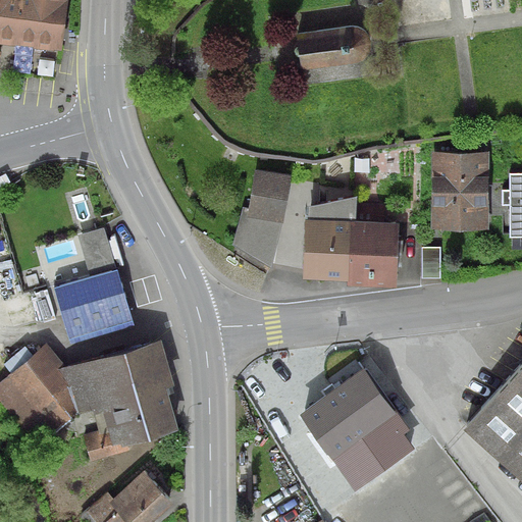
[(0,0),(0,42),(62,50),(68,0),(0,0)]
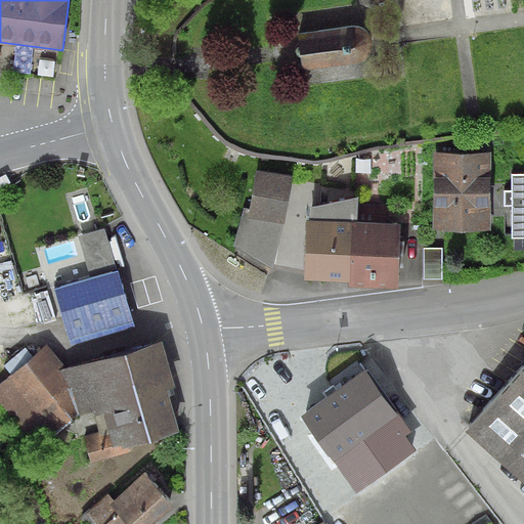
[(297,34),(302,70),(358,63),(364,60),(369,55),(373,50),(373,43),(370,36),(366,31),(361,27),(353,26),(297,34)]
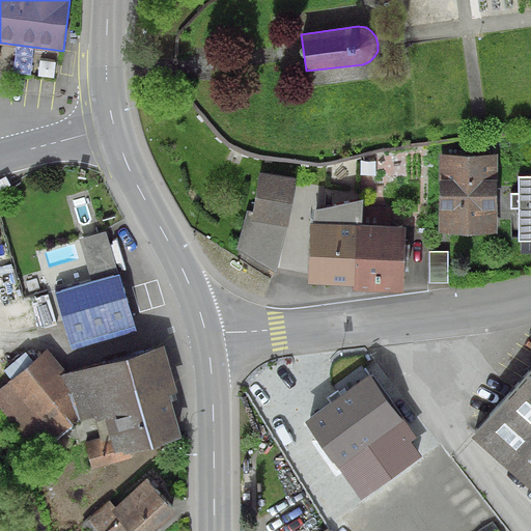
[(498,154),(439,154),(439,232),(497,233),(498,154)]
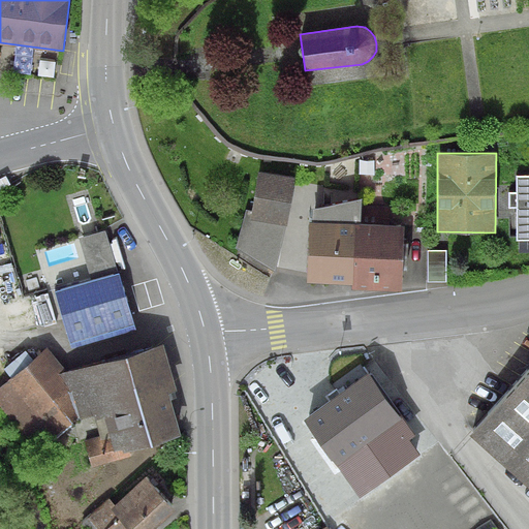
[(294,179),(258,173),(252,211),(250,219),(284,225),(287,225),(294,179)]
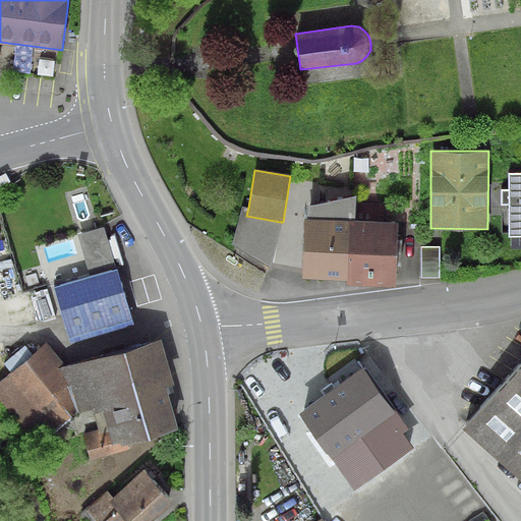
[(520,172),(508,172),(508,189),(500,189),(501,206),(509,206),(509,237),(511,237),(520,237),(520,172)]
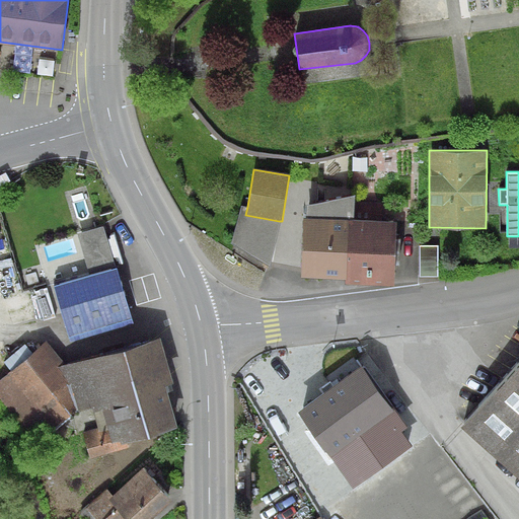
[(355,195),(306,204),(307,218),(304,218),(301,278),(346,280),(346,284),(394,286),(397,222),(355,219),(355,195)]
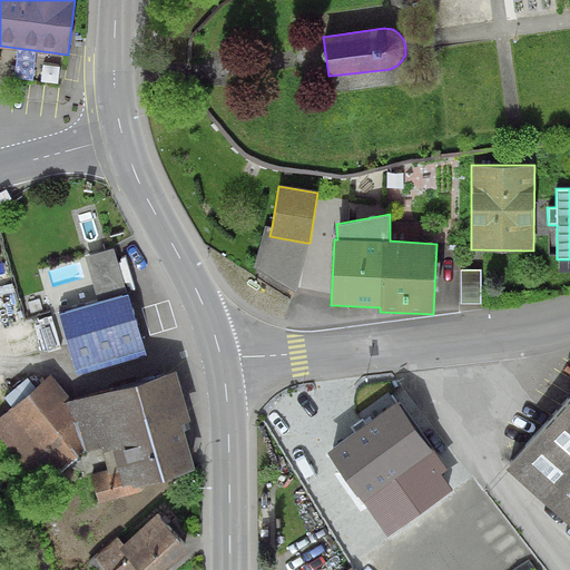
[(269,236),(272,227),(265,225),(254,266),(295,291),(306,243),(269,236)]
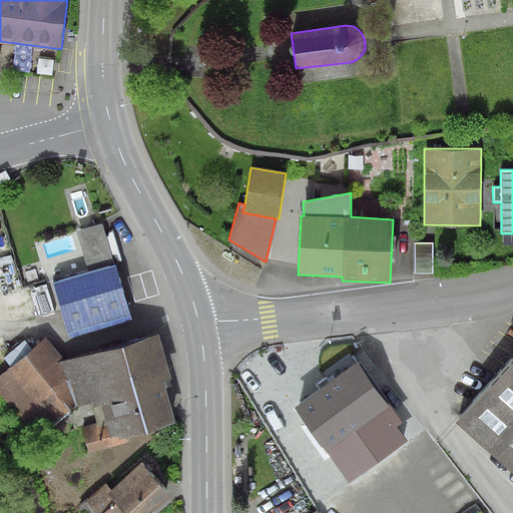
[(88,272),(53,282),(68,332),(129,314),(102,223),(76,230),(88,272)]
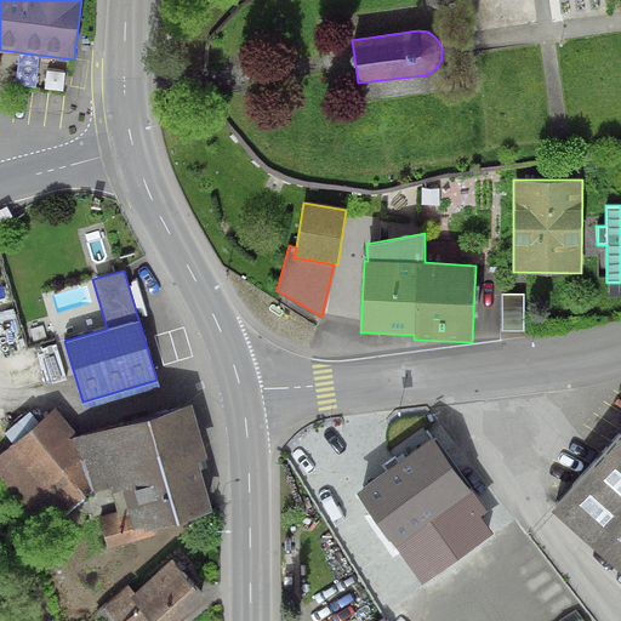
[(620,283),(609,283),(609,297),(620,296),(620,283)]
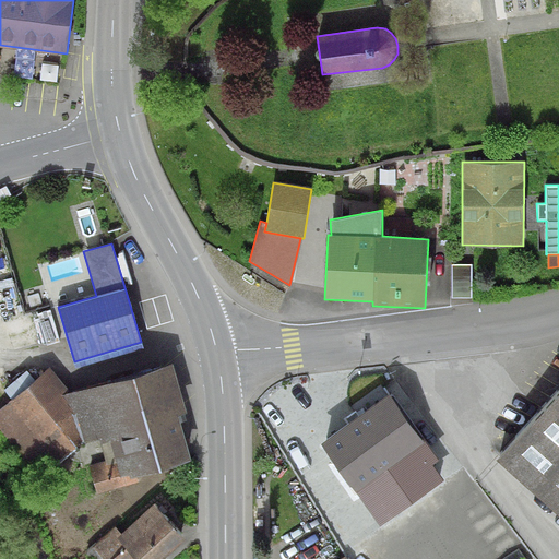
[(473,264),(452,263),(451,298),(473,298),(473,264)]
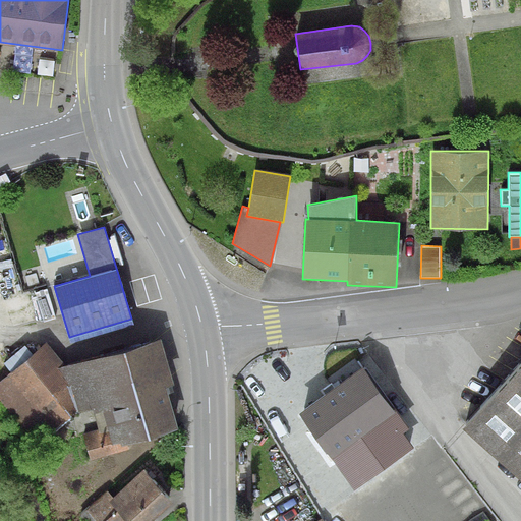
[(131,319),(69,337),(71,344),(133,326),(131,319)]
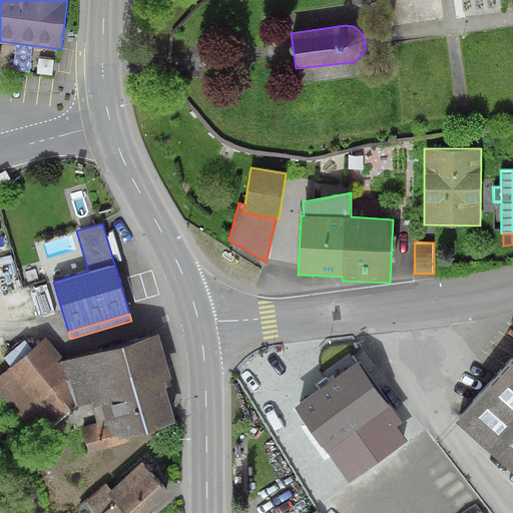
[(126,436),(175,422),(164,383),(172,381),(159,333),(65,360),(61,361),(75,408),(92,404),(97,422),(107,419),(112,436),(119,434),(120,438),(126,436)]
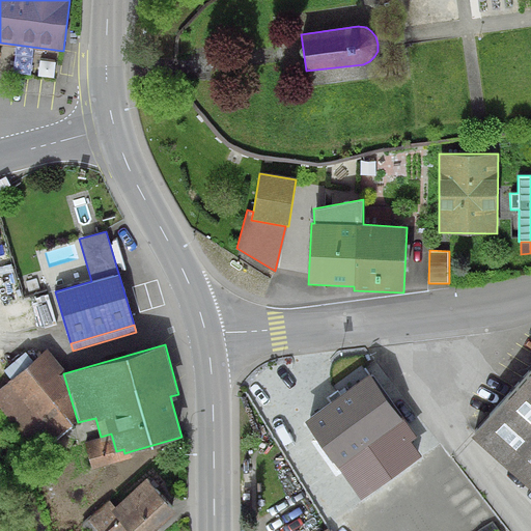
[(63,373),(67,372),(47,348),(0,389),(0,407),(39,452),(78,422),(63,373)]
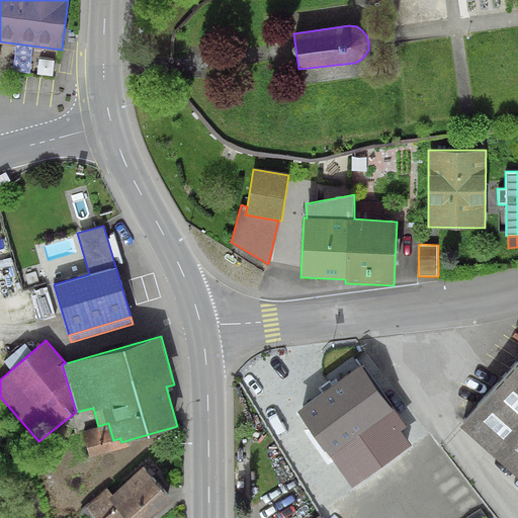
[(517,362),(460,427),(517,478),(517,362)]
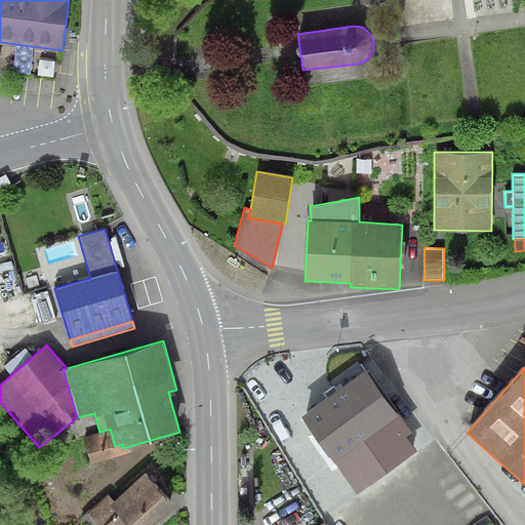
[(412,433),(366,368),(299,416),(355,494),(416,451),(406,437),(412,433)]
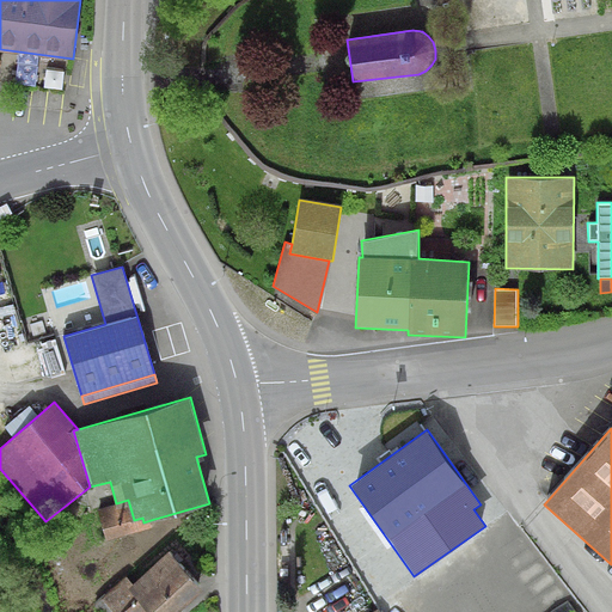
[(128,500),(116,503),(97,509),(106,542),(152,528),(151,520),(144,522),(142,518),(134,520),(128,500)]
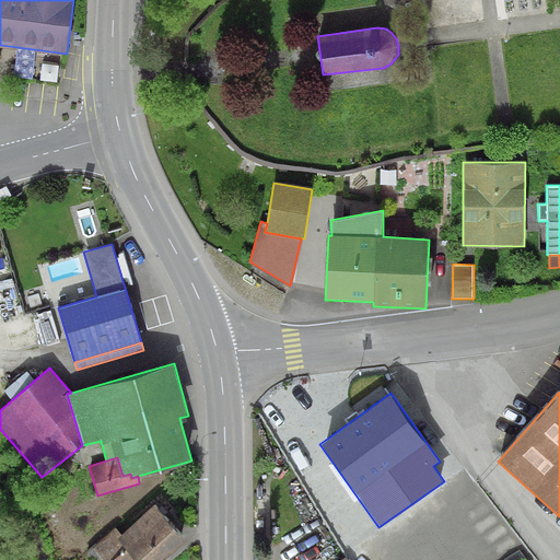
[(163,559),(187,539),(154,503),(121,533),(115,526),(91,547),(102,559),(163,559)]
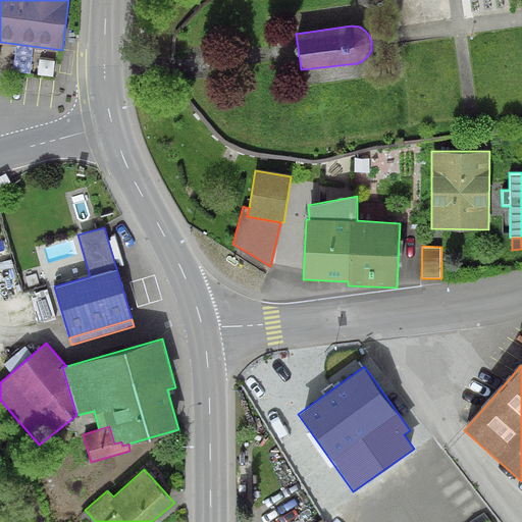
All buildings are outlined.
